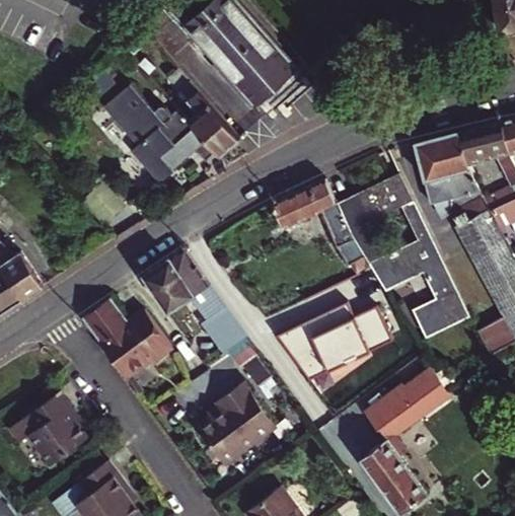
[(152,38),(177,14),(164,0),(144,28),(152,38)]
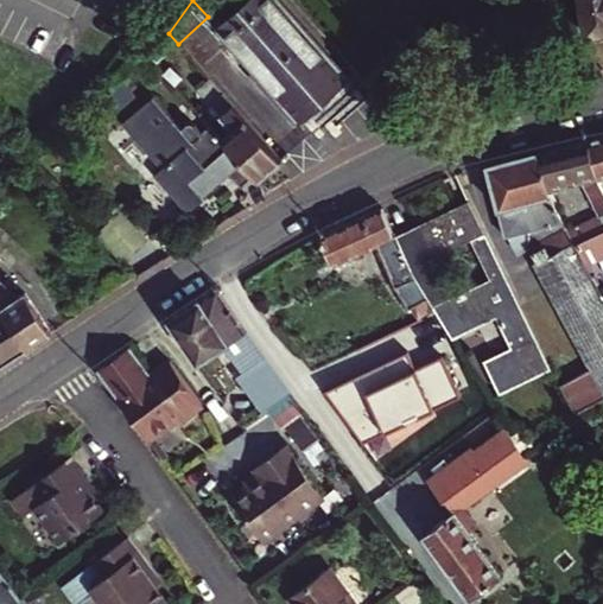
[(272,0),(246,0),(214,29),(298,125),(346,83),(272,0)]
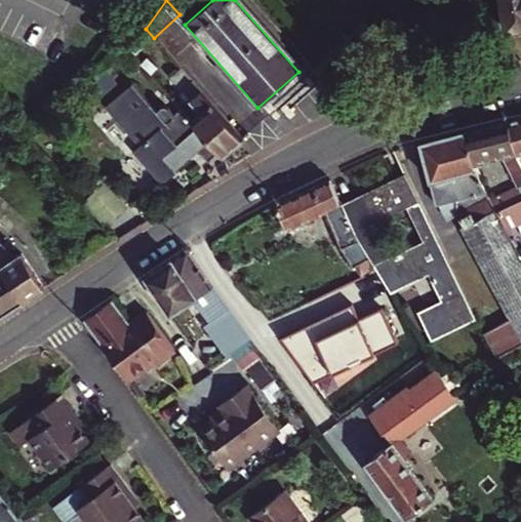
[(520,0),(498,0),(504,33),(520,30),(520,0)]
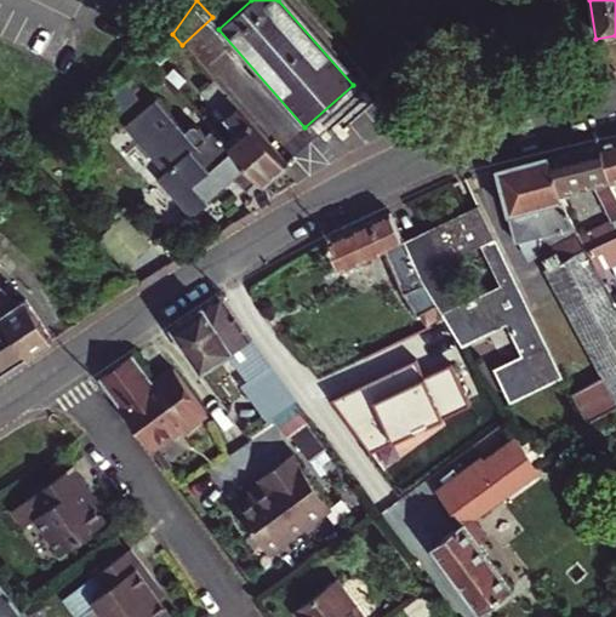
[(223,141),(260,181),(262,183),(284,165),(211,81),(197,93),(211,109),(215,106),(234,131),(223,141)]
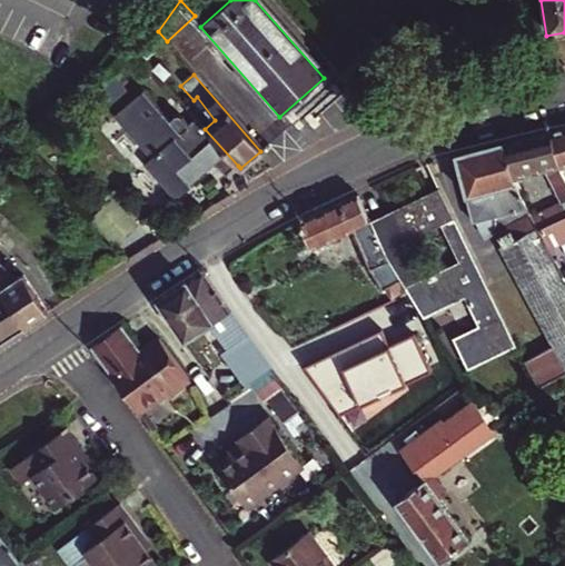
[(205,129),(195,117),(179,131),(144,90),(114,117),(150,158),(144,164),(176,199),(214,165),(226,178),(238,166),(205,129)]
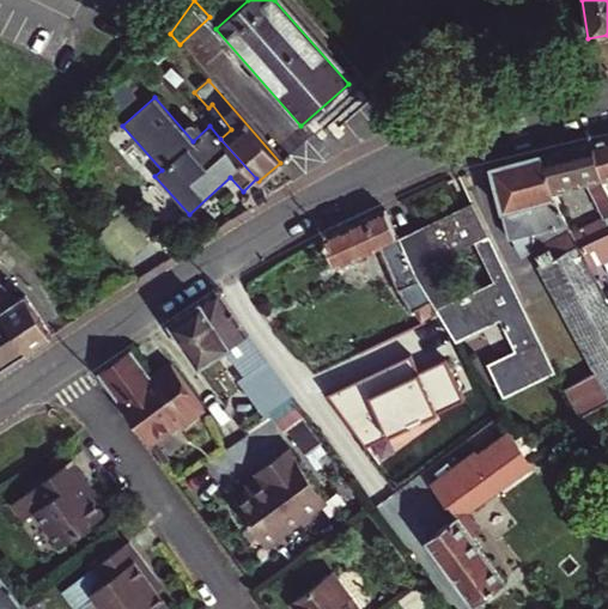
[(607,140),(588,146),(597,183),(607,181),(607,140)]
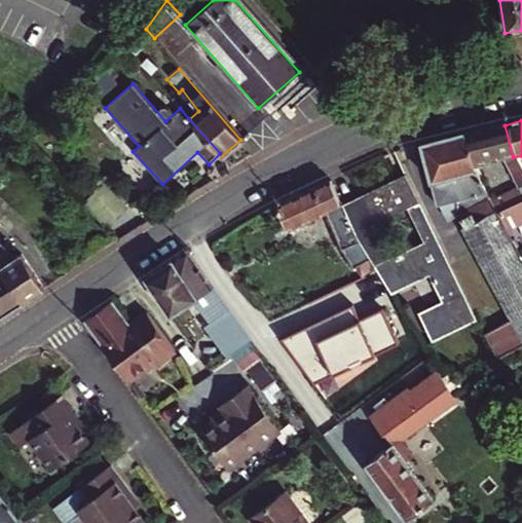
[(505,125),(461,137),(470,167),(498,160),(515,193),(490,207),(505,232),(521,223),(521,175),(513,157),(505,125)]
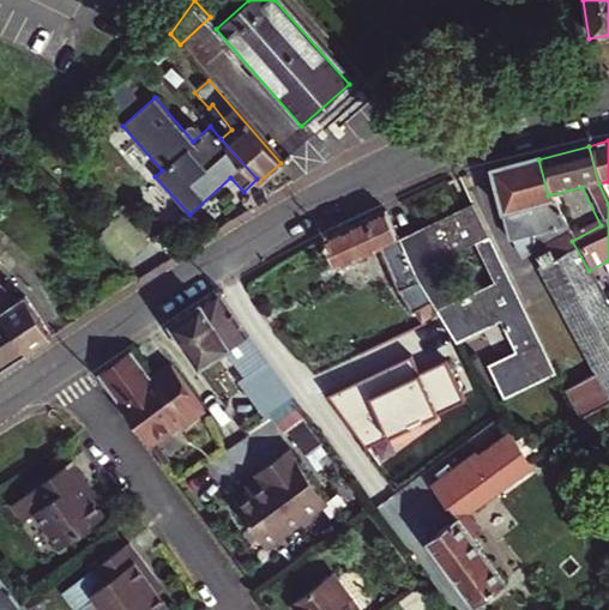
[(572,241),(548,195),(538,159),(488,173),(506,241),(528,236),(531,253),(541,271),(537,272),(608,402),(608,307),(589,271),(572,241)]
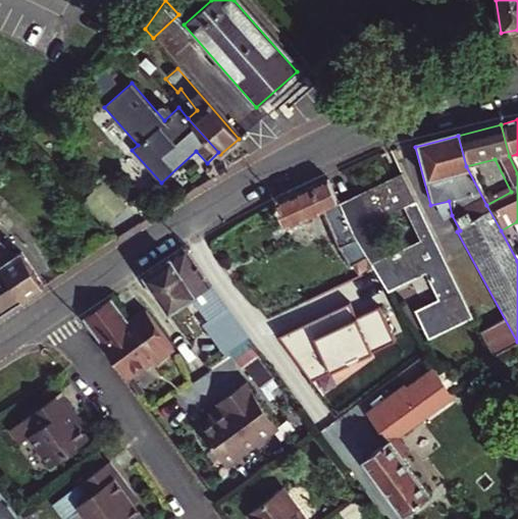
[(339,209),(352,238),(404,212),(420,244),(371,270),(386,297),(426,276),(439,304),(419,314),(431,340),(472,319),(401,177),(339,209)]
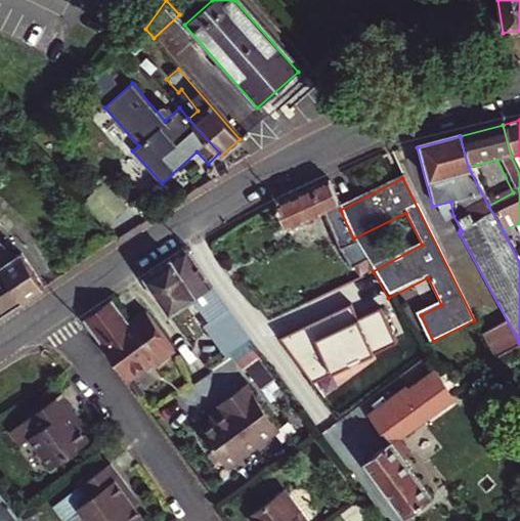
[(327,183),(275,208),(276,212),(274,213),(286,232),(323,216),(350,269),(365,259),(353,239),(340,210),(327,183)]
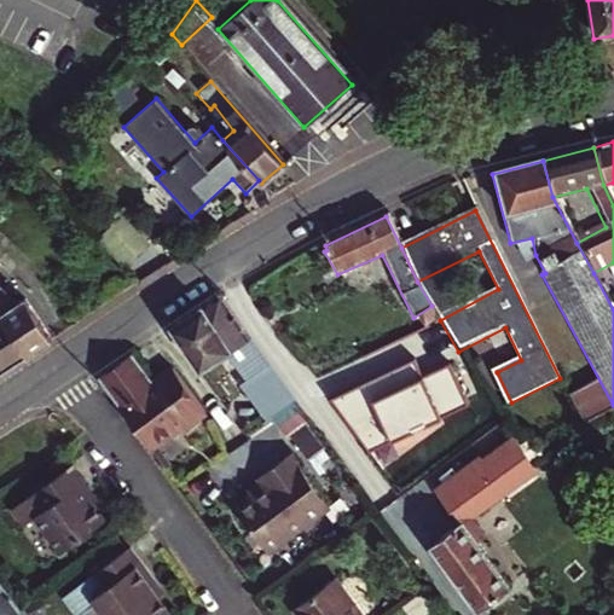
[(0,326),(22,358),(46,341),(21,301),(13,306),(0,294),(0,326)]
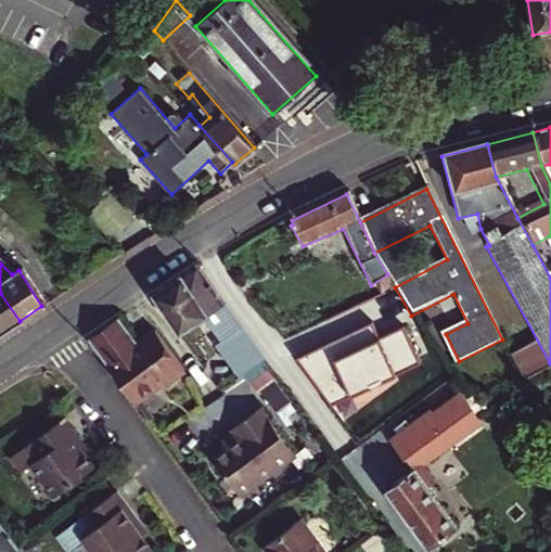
[(196,267),(151,297),(179,335),(202,319),(221,346),(218,347),(239,376),(260,360),(234,326),(196,267)]
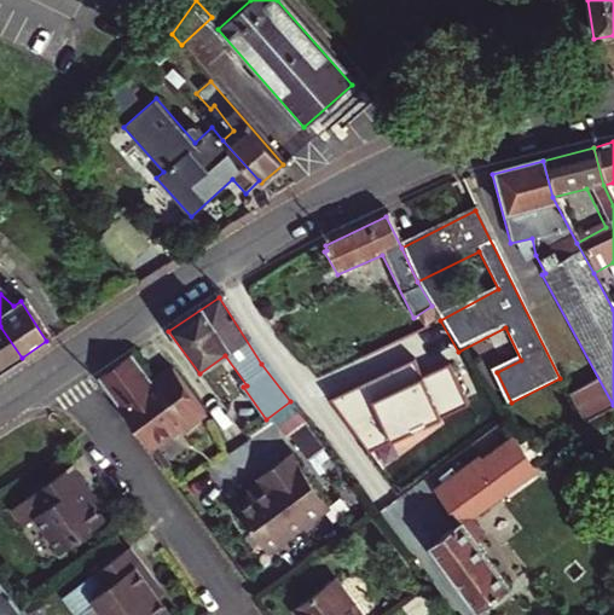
[(0,371),(22,358),(0,326),(0,371)]
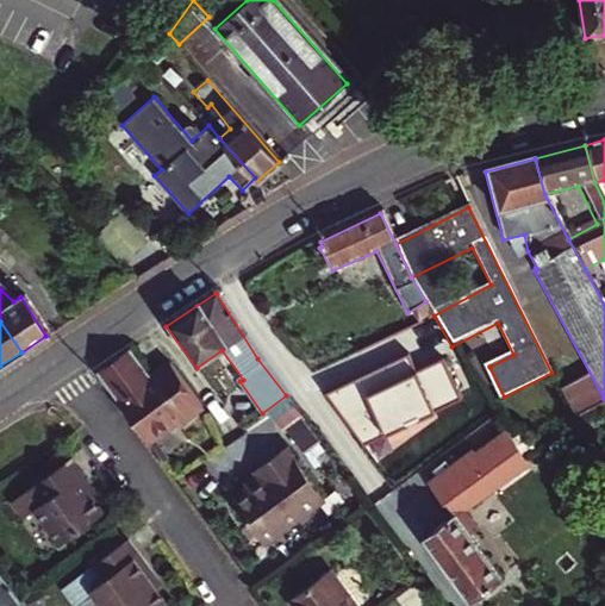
[(144,375),(126,353),(94,378),(147,445),(174,425),(176,428),(201,411),(168,367),(148,381),(147,383),(142,378),(144,375)]
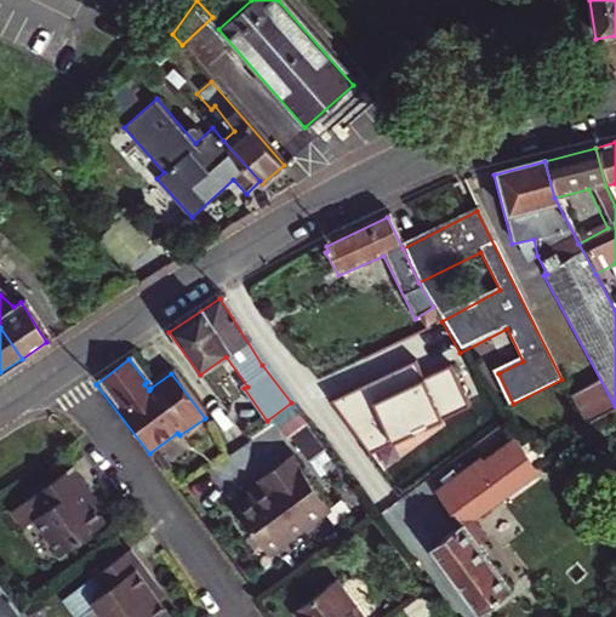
[(291,403),(267,421),(281,440),(306,422),(291,403)]
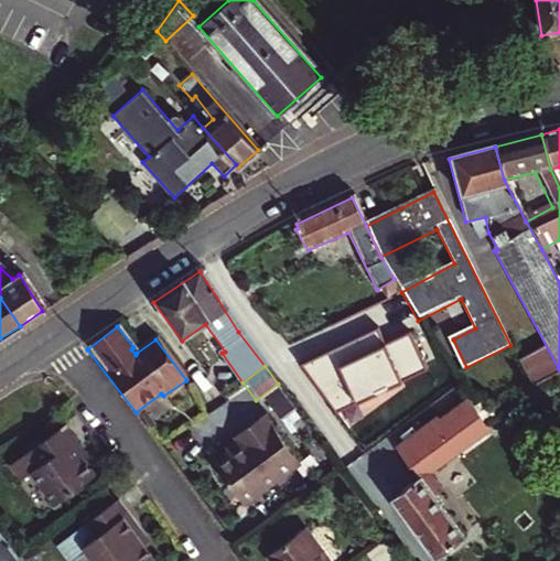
[(398,452),(409,467),(478,420),(469,403),(398,452)]
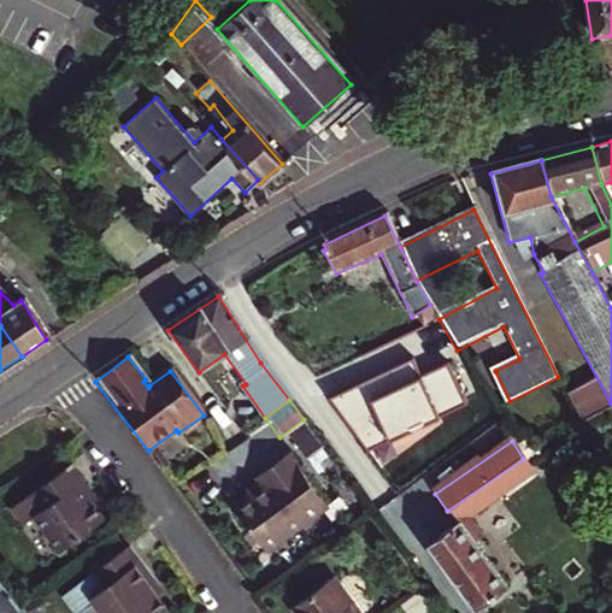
[(248,496),(231,508),(264,552),(325,506),(286,454),(254,478),(257,481),(260,487),(248,496)]
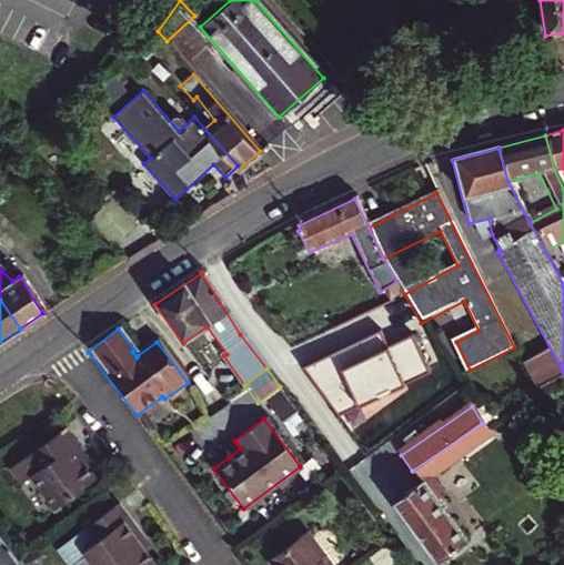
[(432,481),(445,472),(493,440),(482,423),(412,471),(423,487),(394,507),(433,564),(435,564),(464,545),(440,510),(447,504),(432,481)]
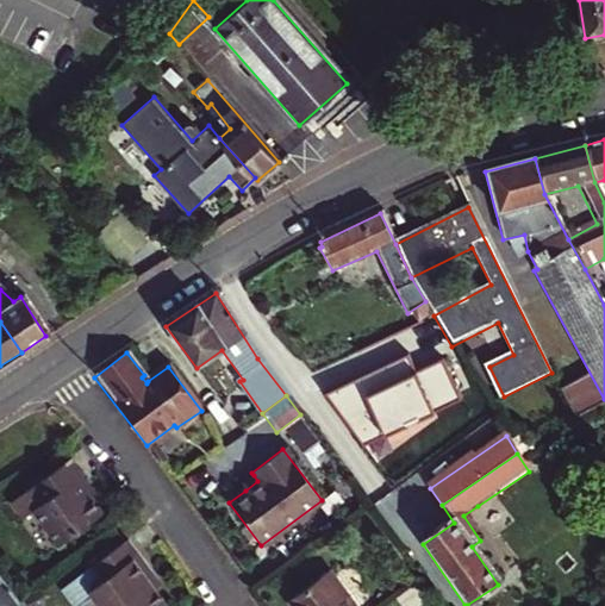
[(13,499),(26,514),(31,511),(58,547),(101,513),(87,494),(75,478),(81,474),(68,457),(13,499)]
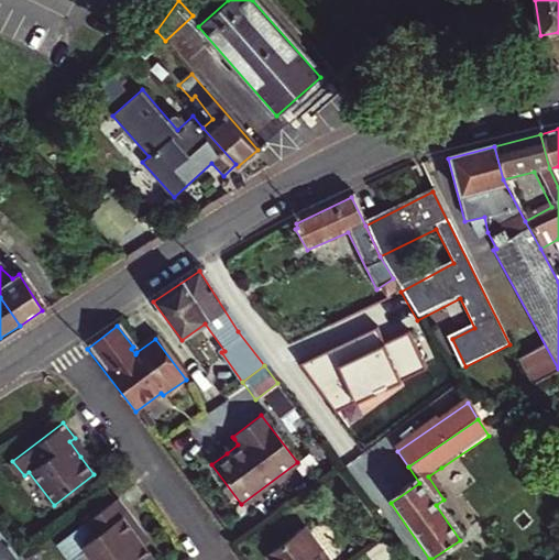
[(69,441),(80,457),(85,452),(75,438),(69,441)]
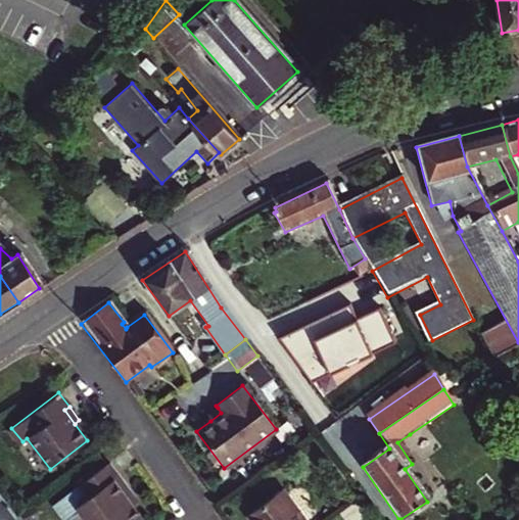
[(221,413),(218,408),(206,416),(210,421),(221,413)]
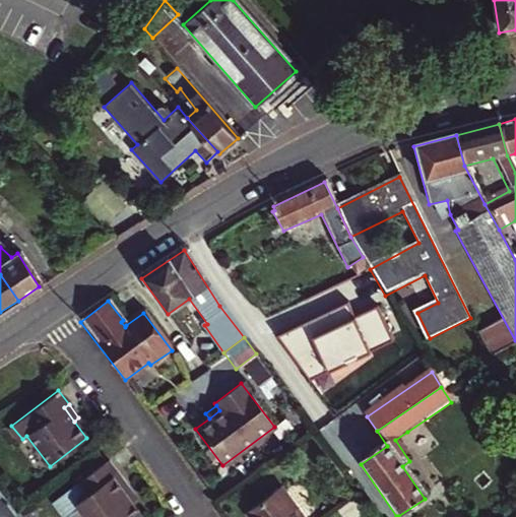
[(22,439),(11,426),(6,430),(17,443),(22,439)]
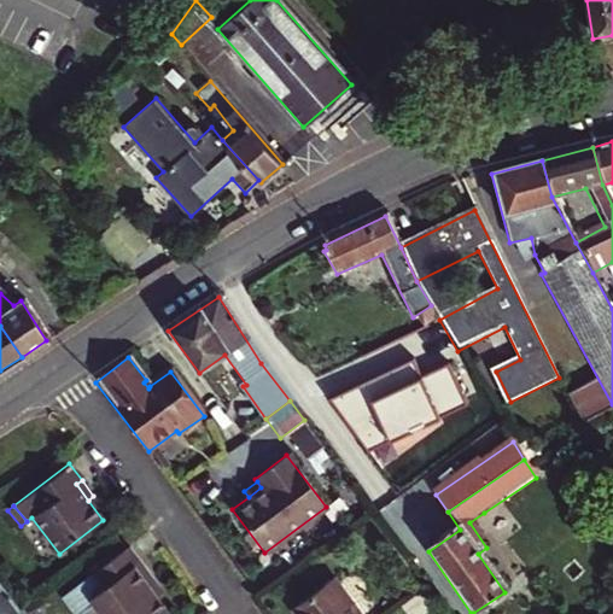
[(129,548),(92,576),(100,588),(88,596),(101,613),(158,613),(165,608),(155,594),(144,580),(151,576),(129,548)]
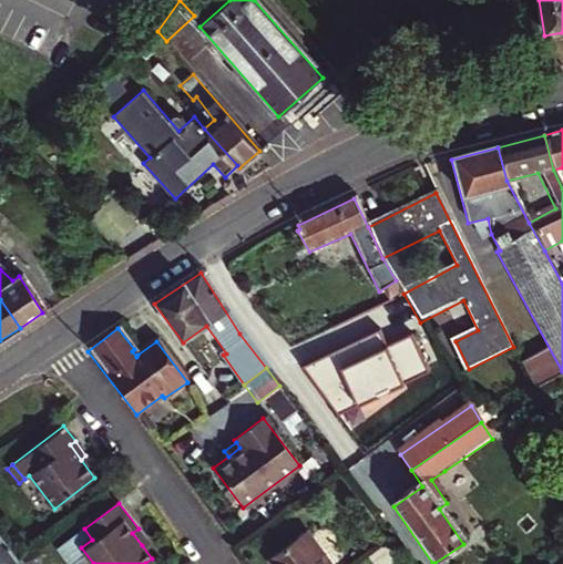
[(147,541),(139,529),(132,533),(142,545),(147,541)]
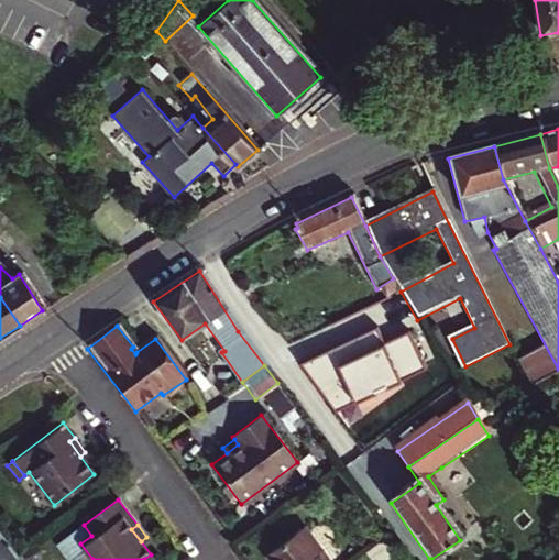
[(329,559),(305,526),(266,555),(270,559),(329,559)]
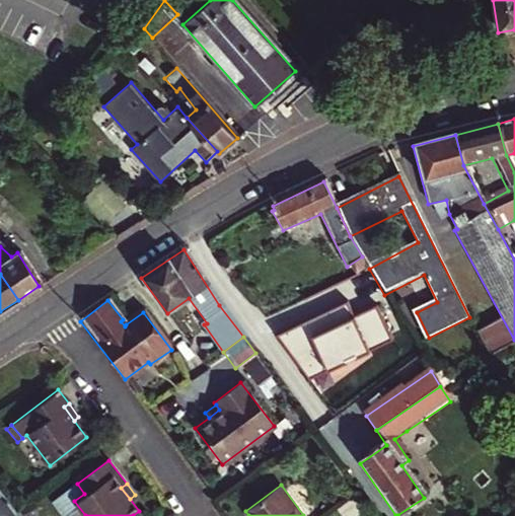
[(14,513),(0,494),(0,515),(12,515),(14,513)]
